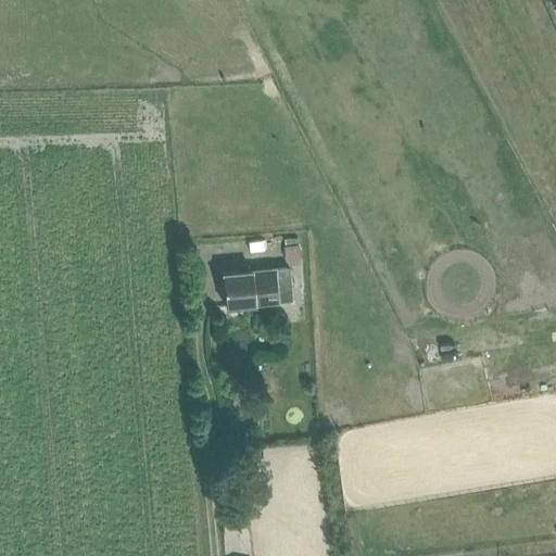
[(299,237),(285,238),(286,245),(285,245),(286,261),(301,260),(299,237)]
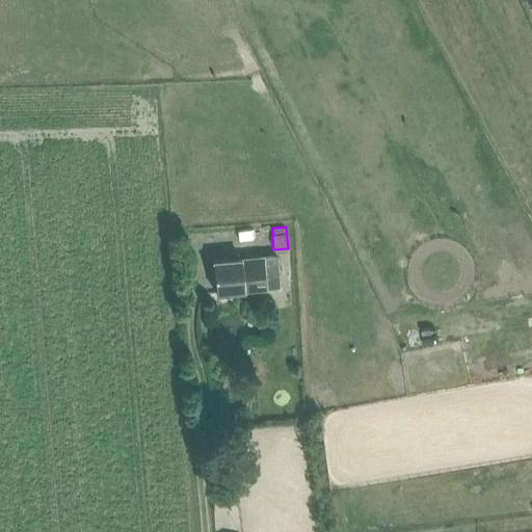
[(278,256),(214,262),(217,294),(282,288),(278,256)]
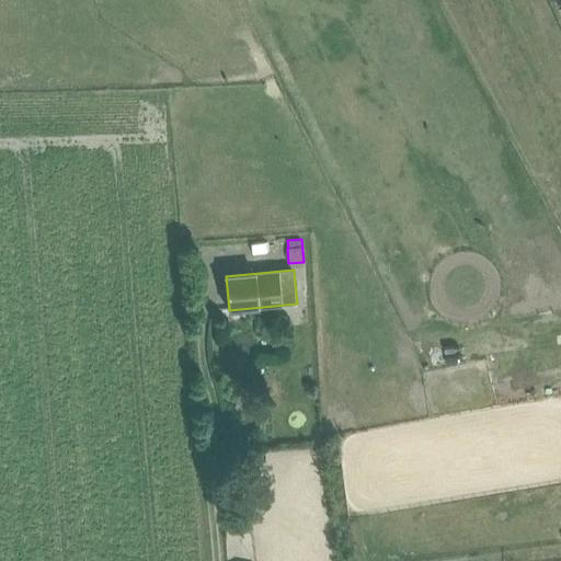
[(265,410),(254,411),(255,416),(255,422),(266,421),(265,410)]
